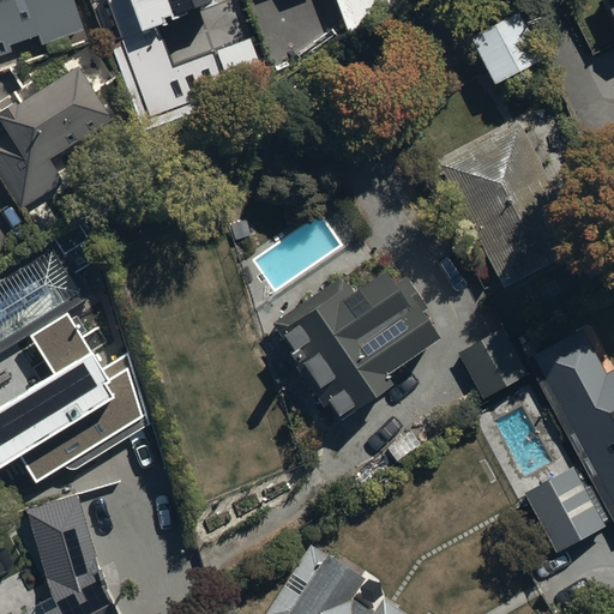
[(0,0),(0,52),(12,49),(8,40),(38,29),(42,42),(84,28),(73,0),(0,0)]
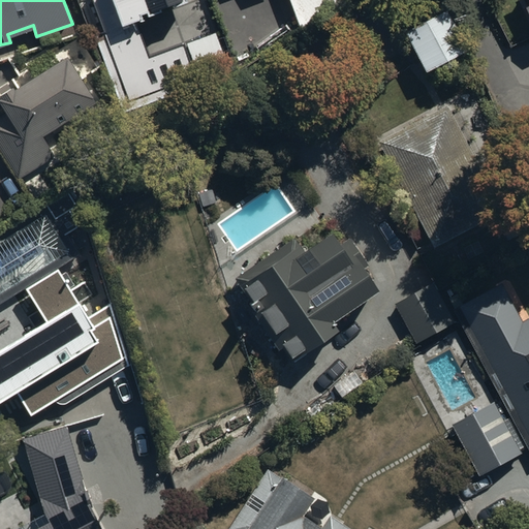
[(91,0),(125,97),(189,75),(179,47),(144,59),(130,19),(135,17),(134,13),(145,10),(146,13),(157,10),(156,6),(169,2),(170,4),(183,0),(182,0),(91,0)]
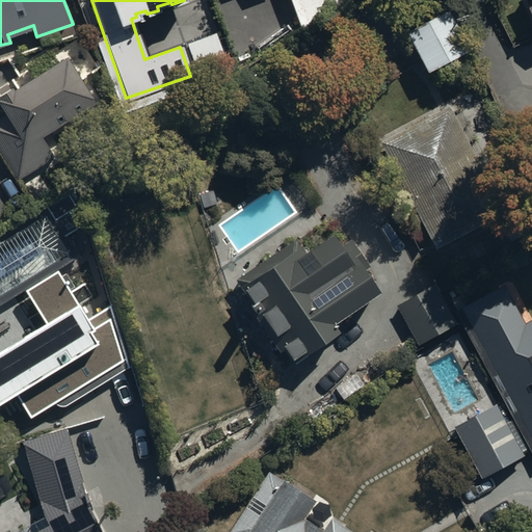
[(287,0),(295,24),(348,5),(345,0),(287,0)]
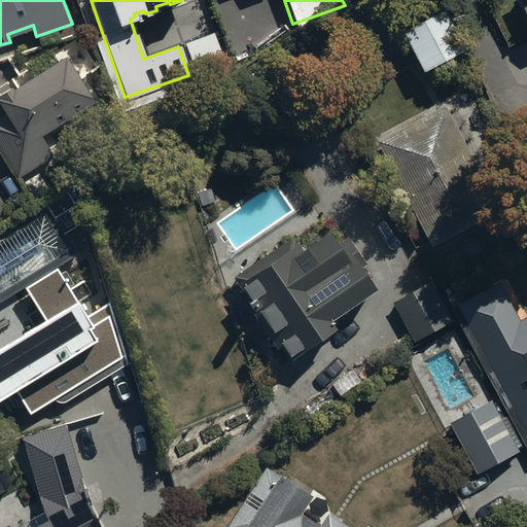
[(442,5),(400,26),(421,67),(462,46),(442,5)]
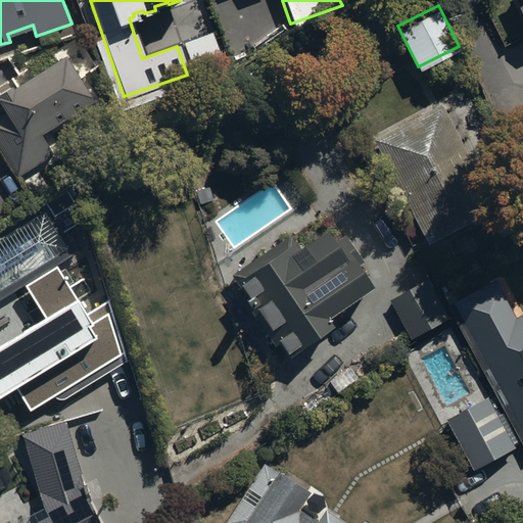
[(0,112),(0,147),(17,176),(54,152),(41,131),(94,98),(65,51),(0,92),(0,101),(5,109),(0,112)]
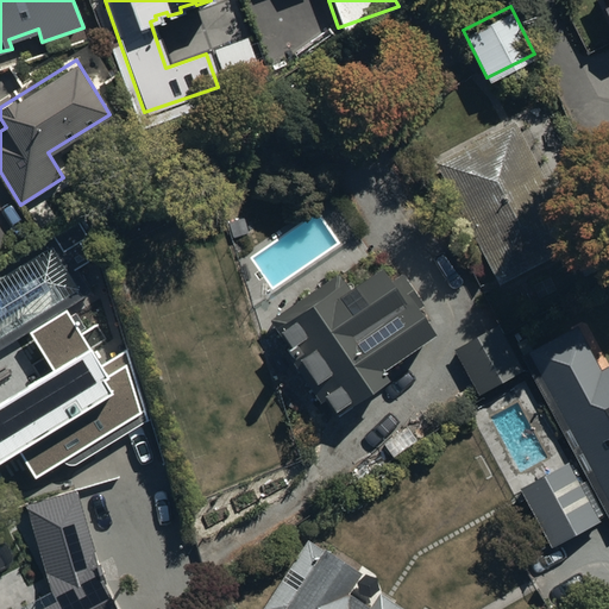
[(437,157),(497,280),(573,242),(513,119),(437,157)]
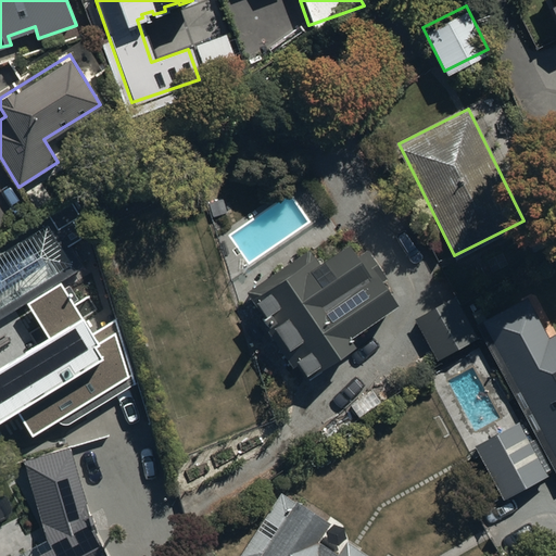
[(64,193),(0,234),(0,313),(77,264),(64,242),(77,234),(67,218),(77,213),(64,193)]
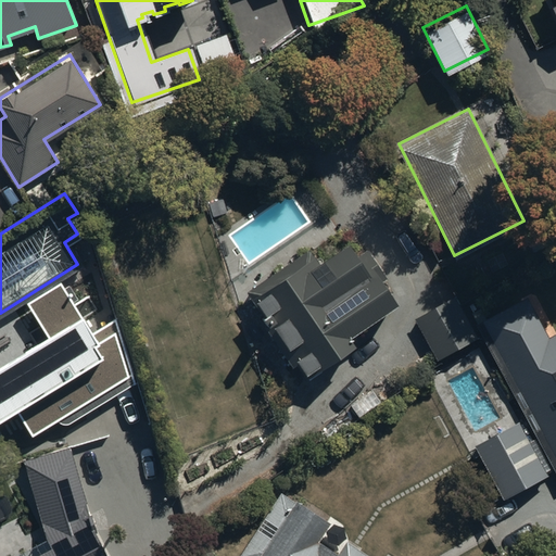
[(308,253),(243,295),(301,381),(352,349),(345,339),(394,306),(380,285),(384,282),(366,254),(355,261),(345,245),(316,265),(308,253)]
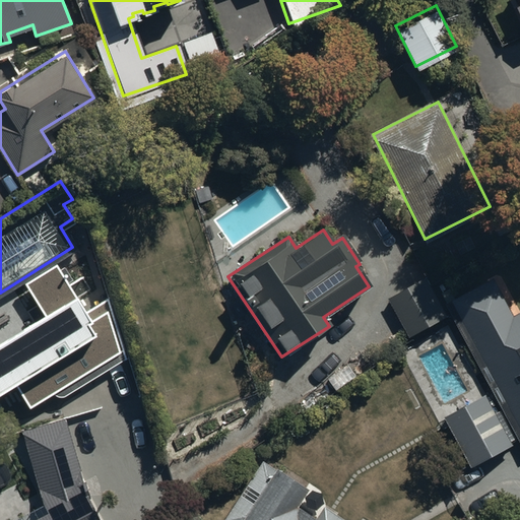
[(45,316),(0,343),(0,397),(17,386),(31,407),(56,393),(60,400),(125,360),(109,300),(87,313),(58,264),(24,284),(45,316)]
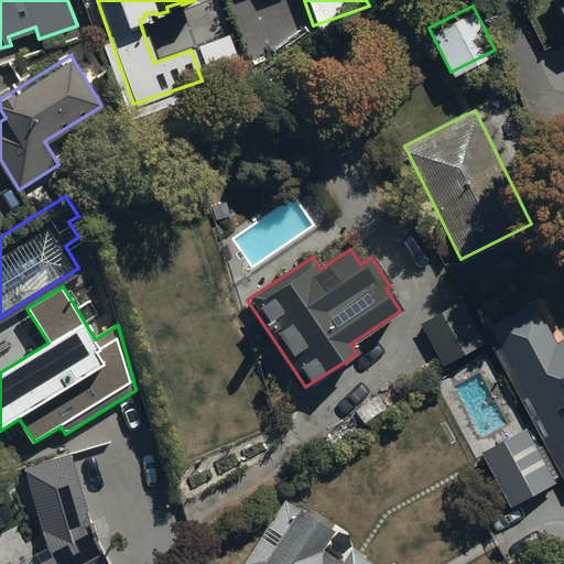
[(462,300),(421,322),(446,369),(487,347),(462,300)]
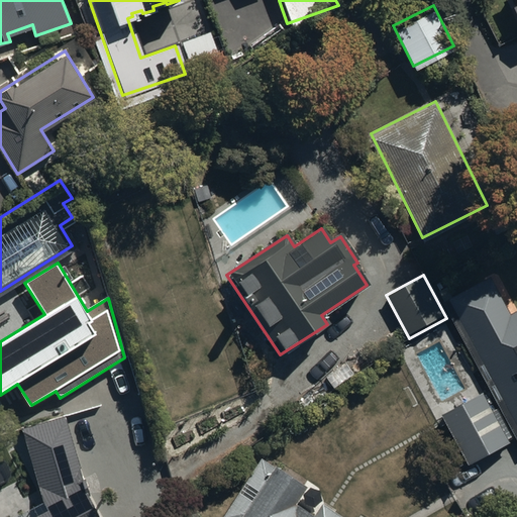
[(444,300),(516,434),(516,305),(509,310),(490,276),(444,300)]
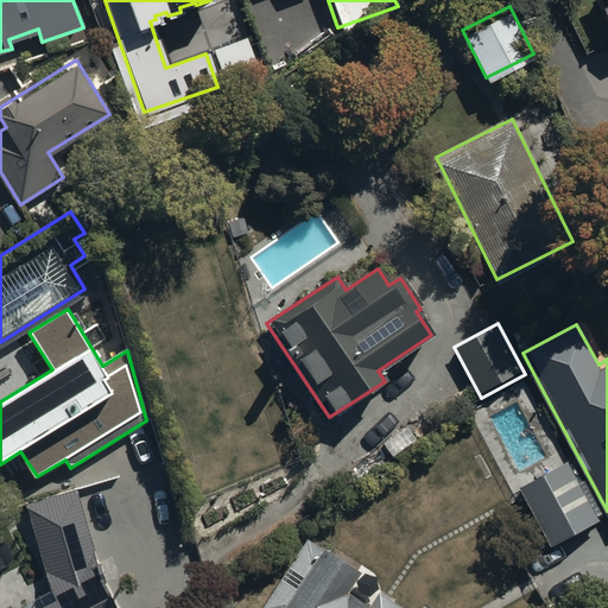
[(569,458),(520,485),(551,544),(601,517),(569,458)]
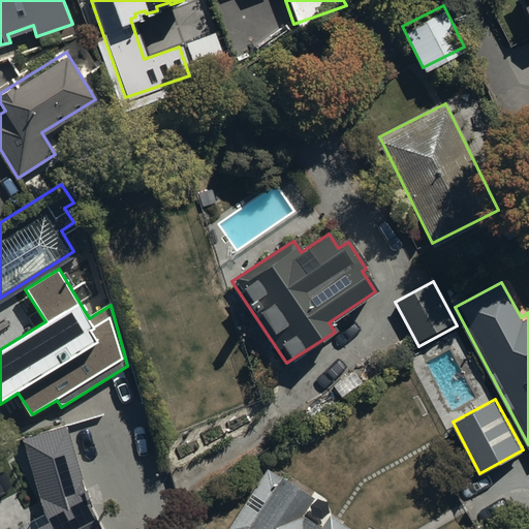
[(103,528),(88,496),(66,422),(22,436),(48,516),(21,528),(103,528)]
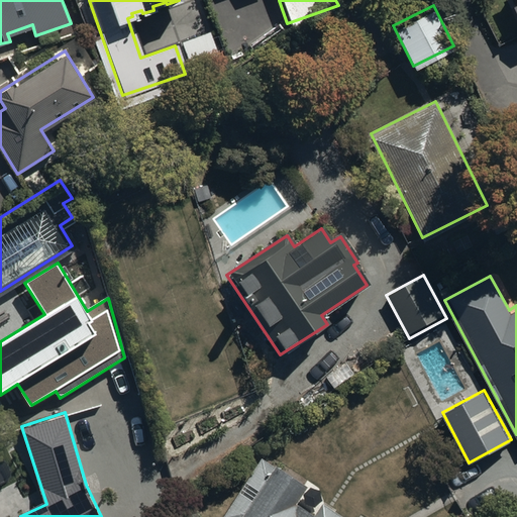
[(345,516),(320,500),(312,512),(294,500),(306,482),(277,462),(275,466),(262,456),(220,516),(345,516)]
